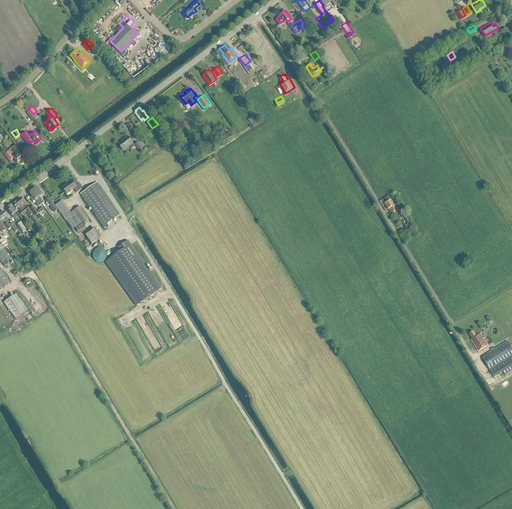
[(127,135),(118,142),(123,148),(129,143),(132,147),(135,145),(127,135)]
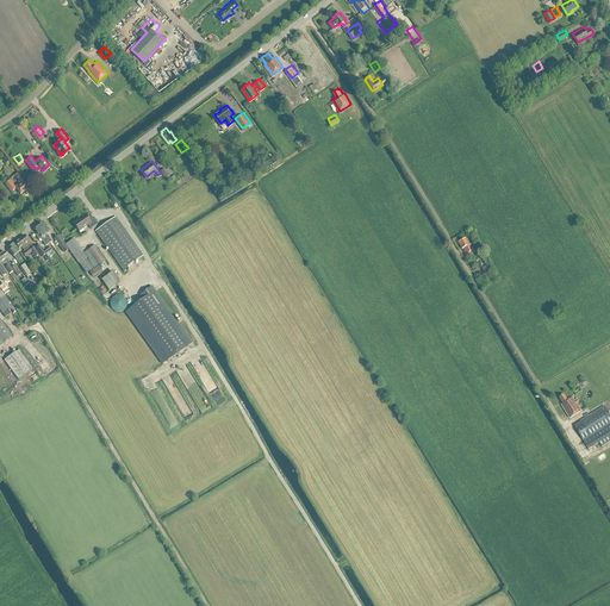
[(166,166),(161,169),(166,176),(170,173),(166,166)]
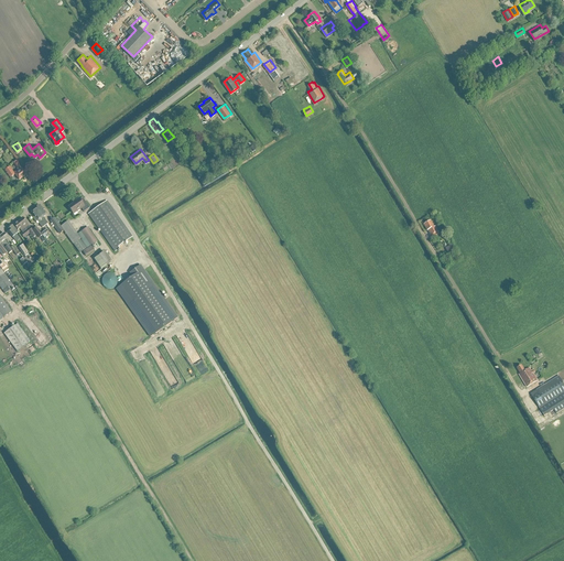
[(21,165),(13,171),(9,164),(4,168),(10,175),(14,172),(19,177),(26,172),(21,165)]
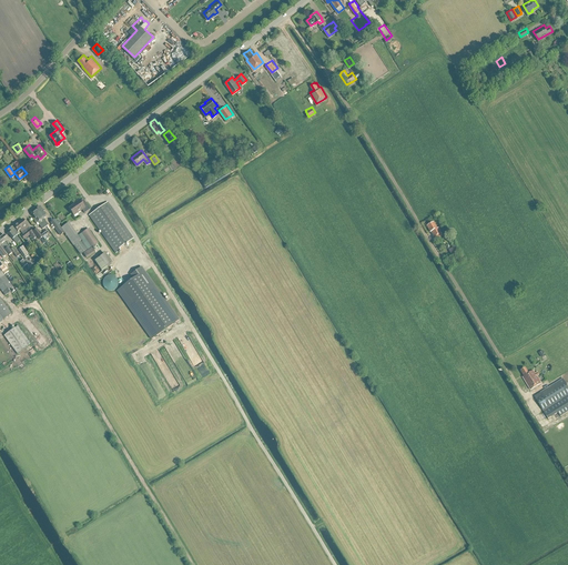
[(124,184),(132,191),(134,189),(127,181),(124,184)]
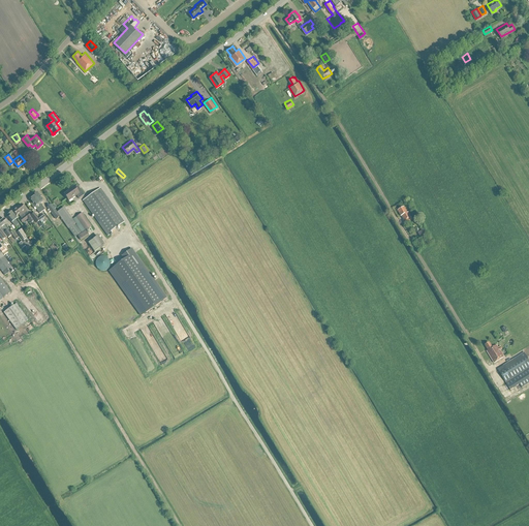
[(70,186),(70,187),(64,192),(68,198),(76,193),(79,196),(84,192),(81,187),(78,189),(73,184),(70,186)]
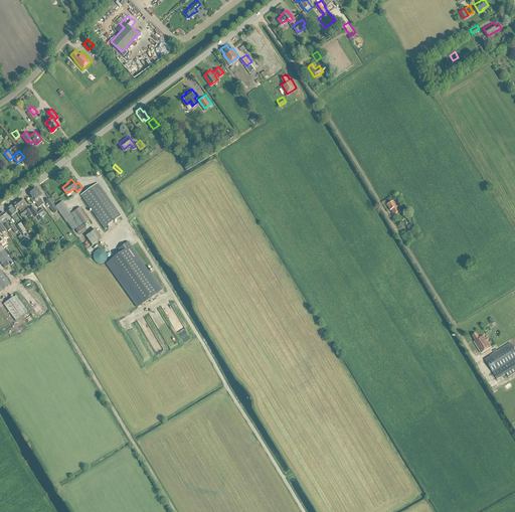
[(98,181),(80,193),(104,225),(121,214),(98,181)]
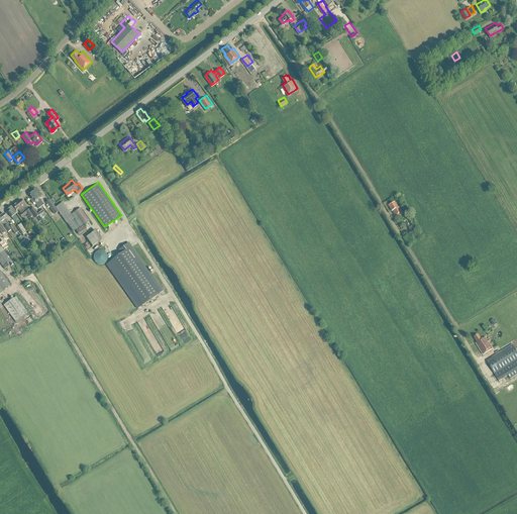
[(36,186),(32,188),(36,193),(35,194),(37,196),(36,197),(37,198),(38,198),(42,203),(43,202),(39,197),(42,194),(36,186)]
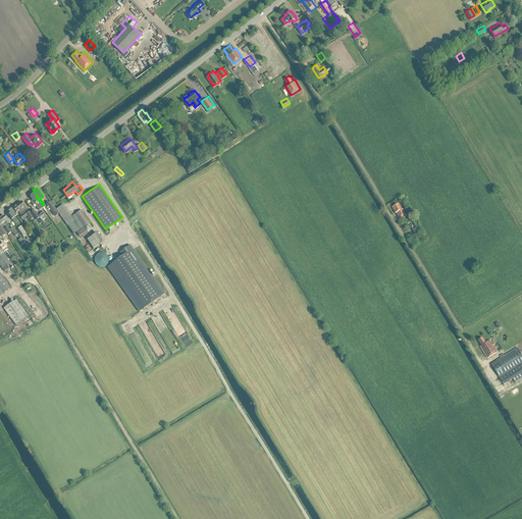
[(33,191),(29,194),(32,198),(30,199),(33,203),(35,203),(39,208),(43,205),(39,200),(38,200),(37,199),(38,198),(36,196),(37,195),(33,190),(33,191)]
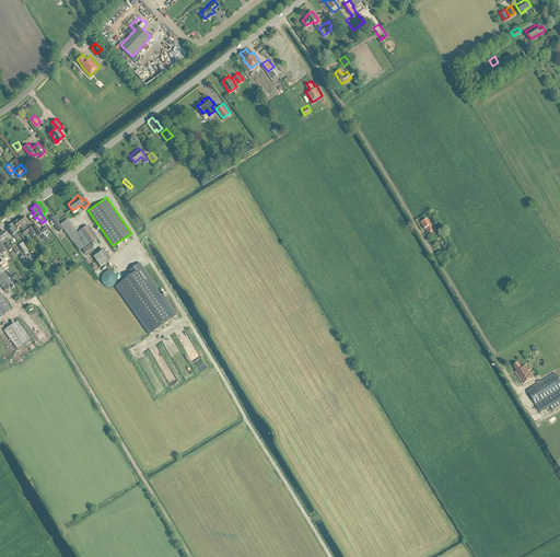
[(19,221),(21,223),(23,223),(28,230),(30,230),(31,232),(33,234),(36,231),(30,223),(28,222),(26,219),(22,213),(18,218),(19,220),(19,221)]
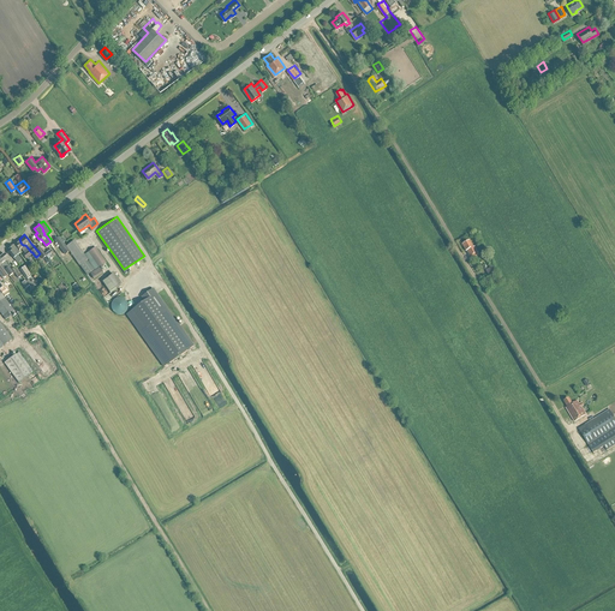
[(59,235),(55,238),(60,245),(65,252),(69,249),(59,235)]
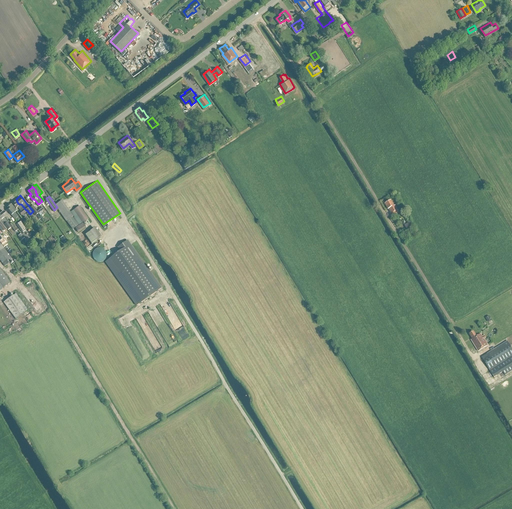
[(62,198),(55,203),(68,221),(72,227),(78,223),(72,215),(73,214),(62,198)]
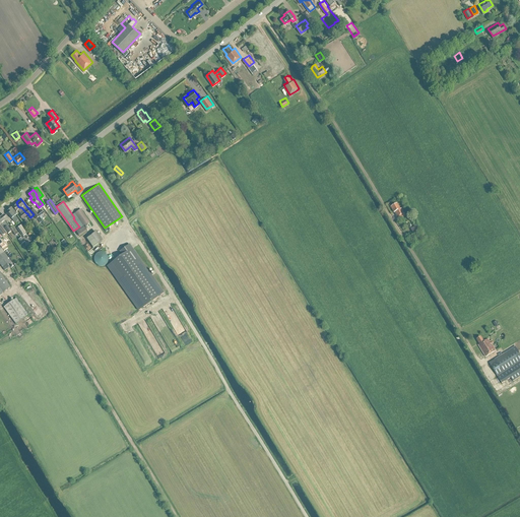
[(397,201),(391,204),(394,209),(398,216),(405,212),(401,205),(400,206),(397,201)]
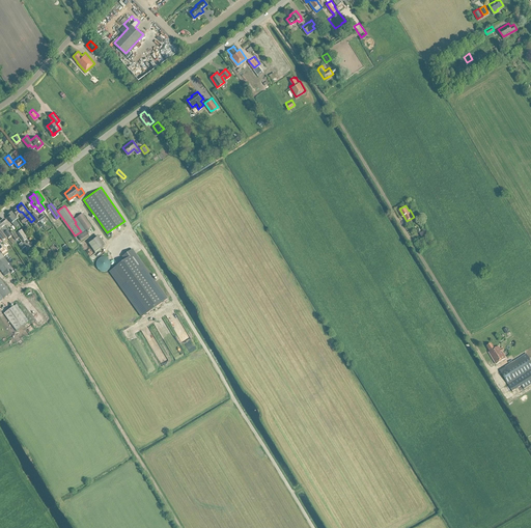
[(17,215),(20,218),(23,222),(27,218),(22,212),(20,212),(18,210),(18,209),(17,206),(12,210),(17,215)]
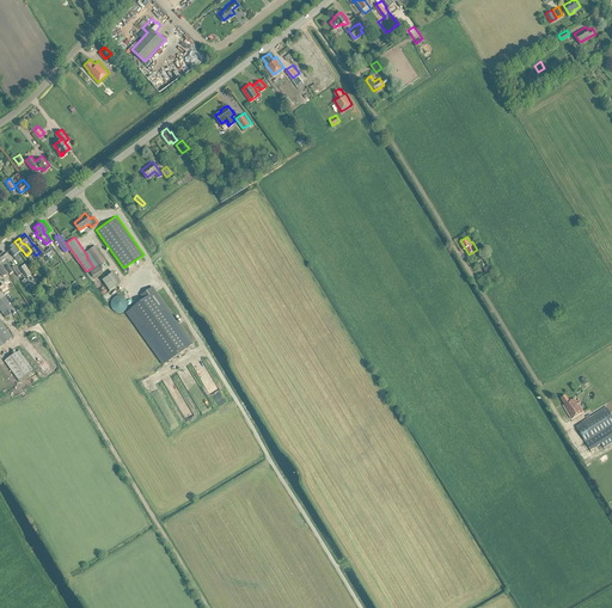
[(19,250),(13,243),(8,246),(10,247),(8,249),(13,255),(14,253),(18,258),(22,256),(18,251),(19,250)]
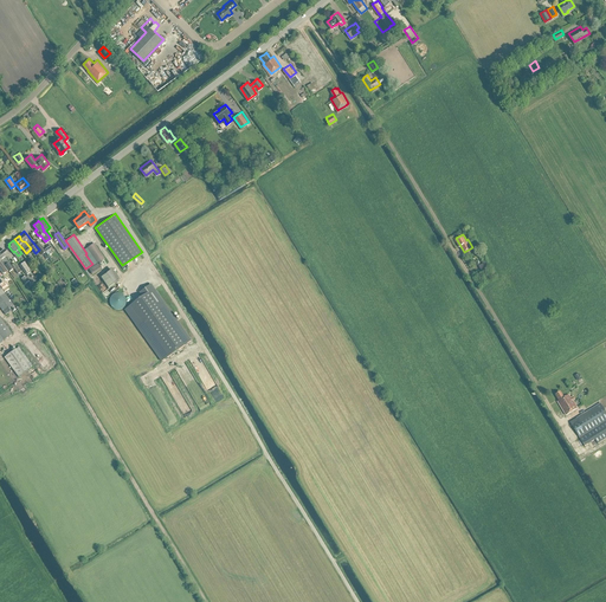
[(91,251),(86,254),(92,263),(97,260),(104,256),(95,240),(86,245),(91,251)]
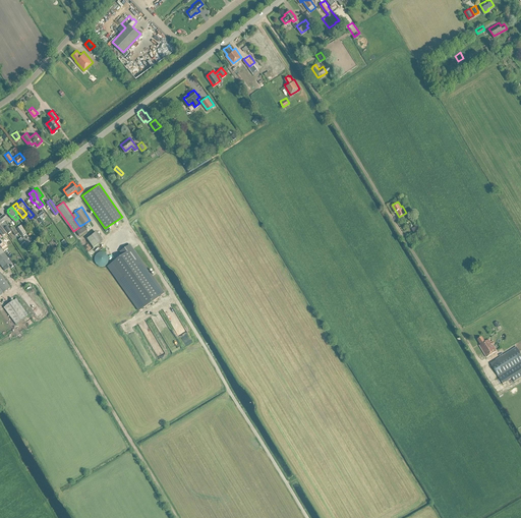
[(36,217),(39,214),(37,212),(33,208),(30,210),(36,217)]
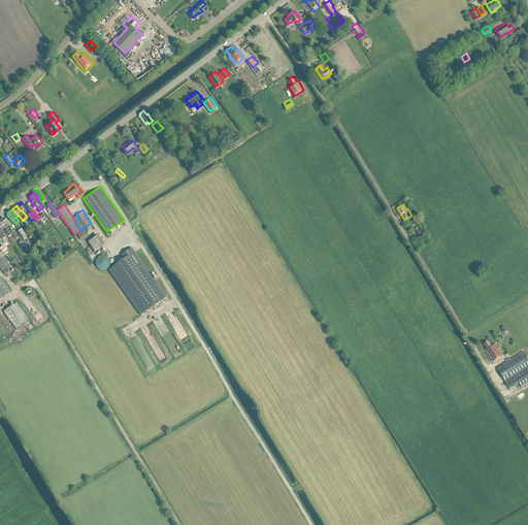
[(0,218),(0,225),(7,235),(11,232),(7,227),(8,227),(4,222),(6,220),(3,216),(0,218)]
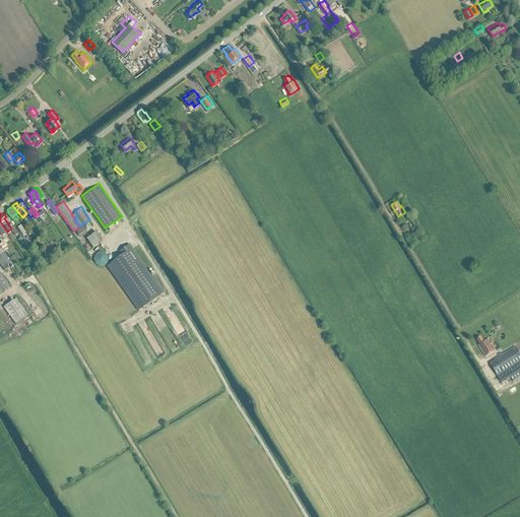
[(17,225),(21,233),(22,232),(23,233),(25,232),(25,231),(26,230),(21,222),(17,225)]
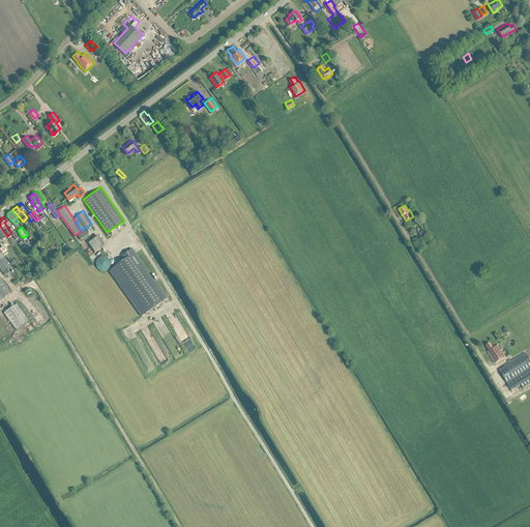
[(424,227),(418,230),(422,236),(428,234),(424,227)]
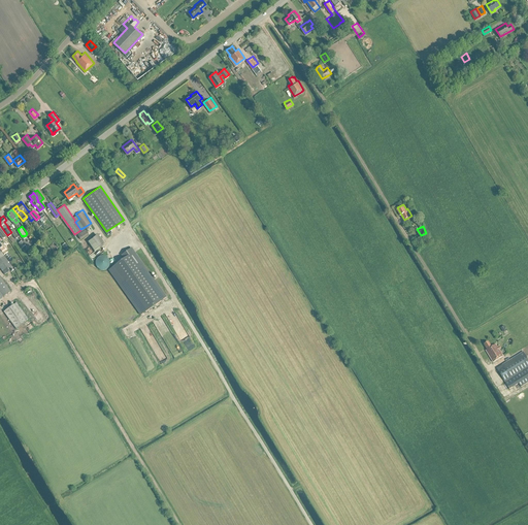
[(13,227),(10,229),(15,236),(19,234),(13,227)]
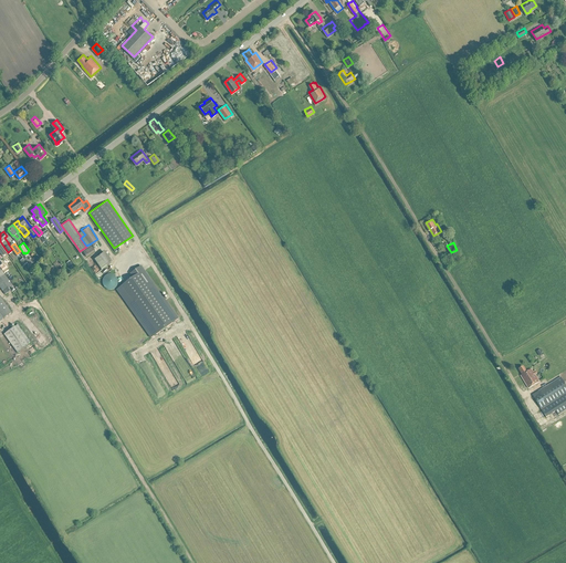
[(95,249),(92,243),(83,249),(86,254),(95,249)]
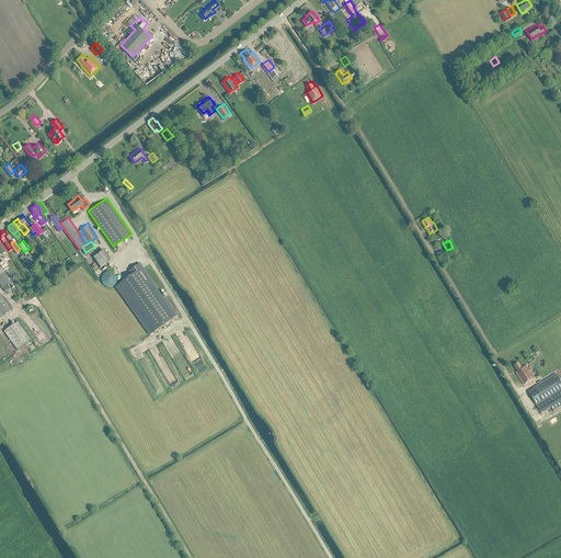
[(111,257),(104,247),(99,251),(93,254),(100,264),(111,257)]
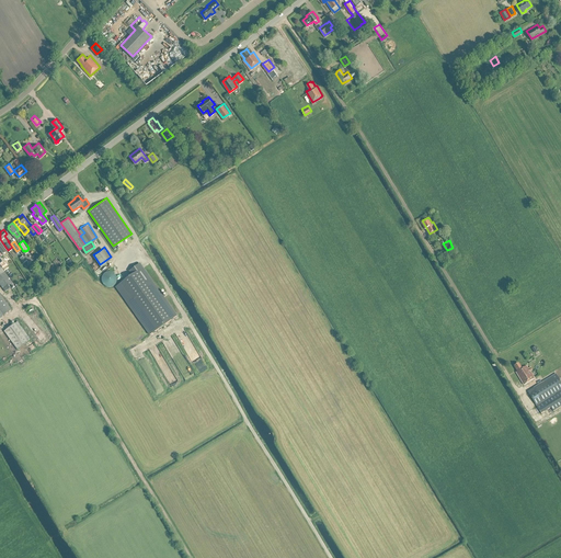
[(133,273),(116,285),(150,332),(176,314),(140,262),(129,270),(133,273)]
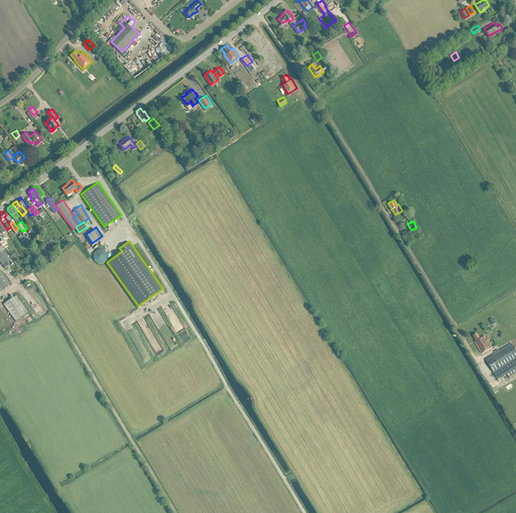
[(12,260),(0,243),(0,260),(4,266),(12,260)]
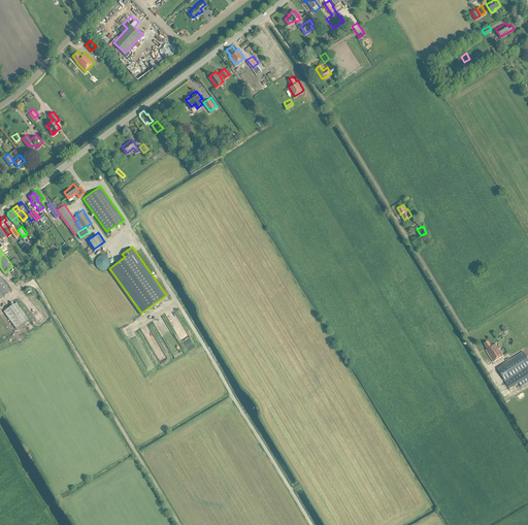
[(108,266),(108,253),(96,253),(96,266),(108,266)]
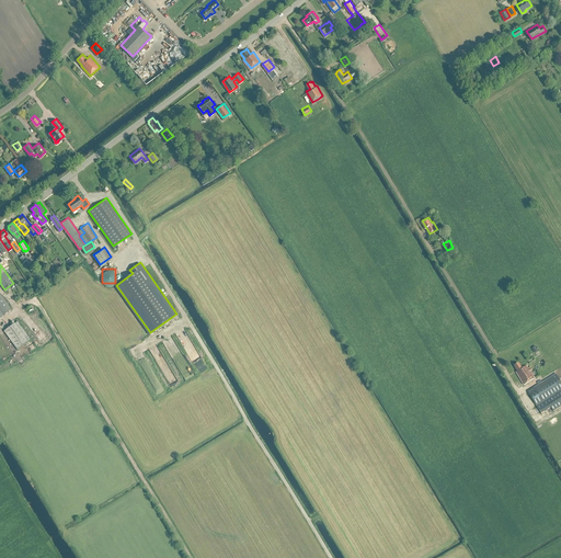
[(0,315),(11,307),(0,291),(0,315)]
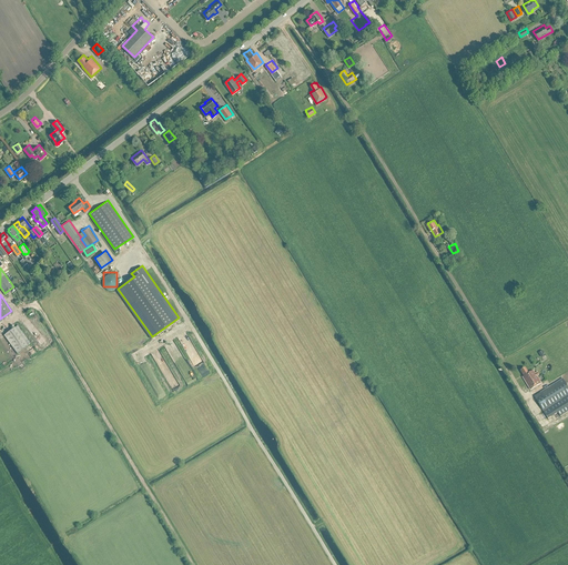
[(14,324),(4,333),(17,351),(28,342),(14,324)]
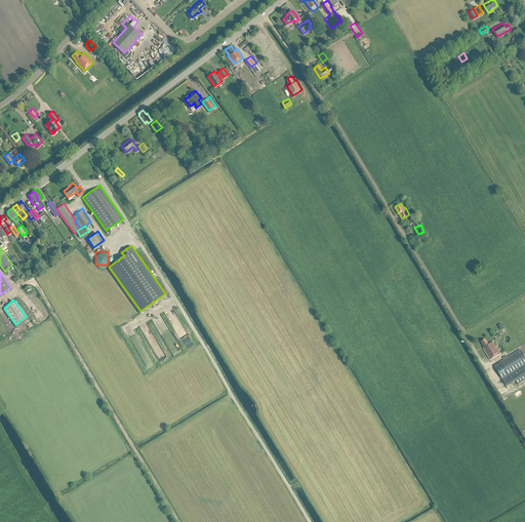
[(483,346),(489,358),(499,352),(492,339),(489,343),(485,336),(481,339),(484,345),(483,346)]
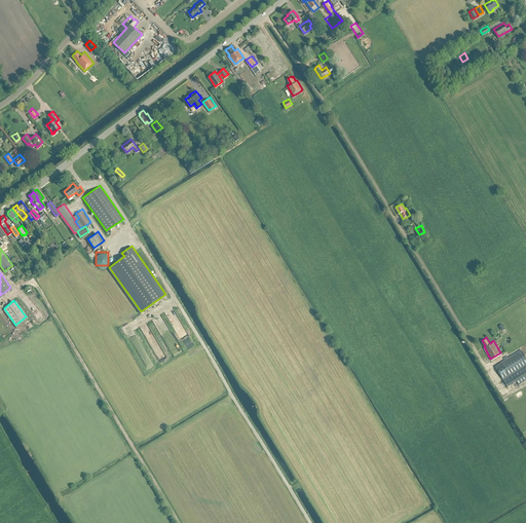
[(495,364),(508,385),(517,379),(519,382),(525,377),(525,356),(521,348),(495,364)]
